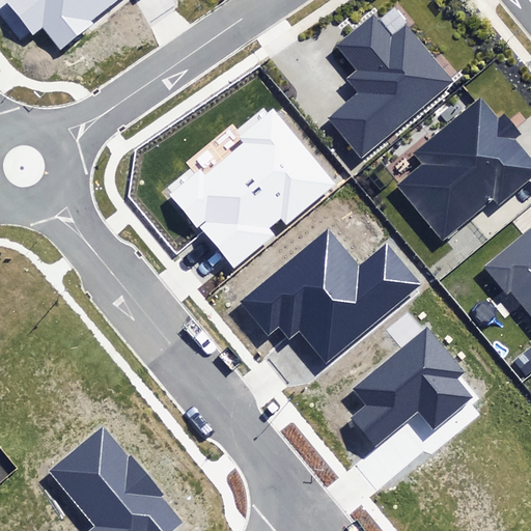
[(43,29),(59,50),(93,23),(89,19),(112,0),(0,0),(31,37),(43,29)]
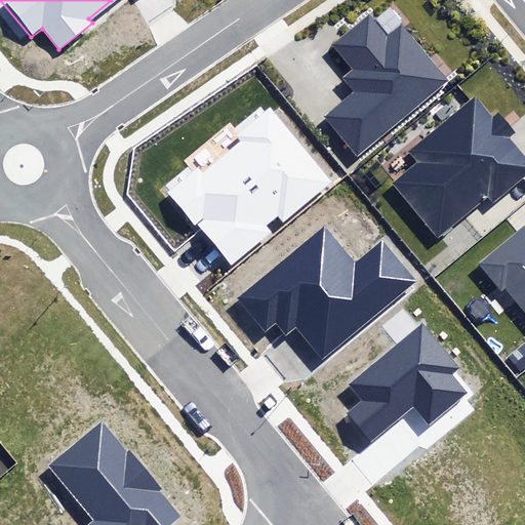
[(322,117),(356,156),(445,79),(400,29),(388,39),(368,16),(334,45),(354,68),(342,78),(354,90),(322,117)]
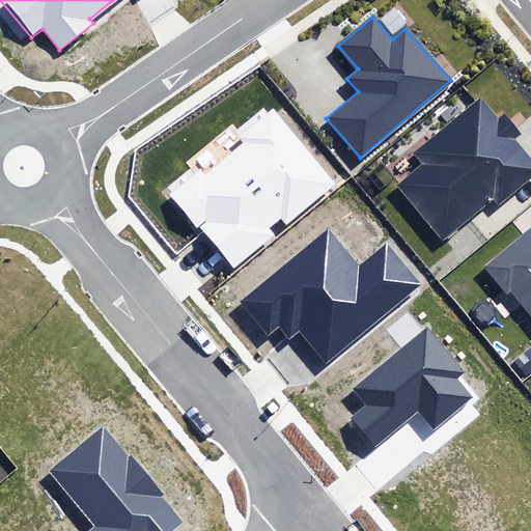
[(395,188),(441,242),(492,199),(499,206),(530,178),(530,156),(516,139),(522,134),(506,115),(498,121),(479,100),(416,152),(424,163),(395,188)]
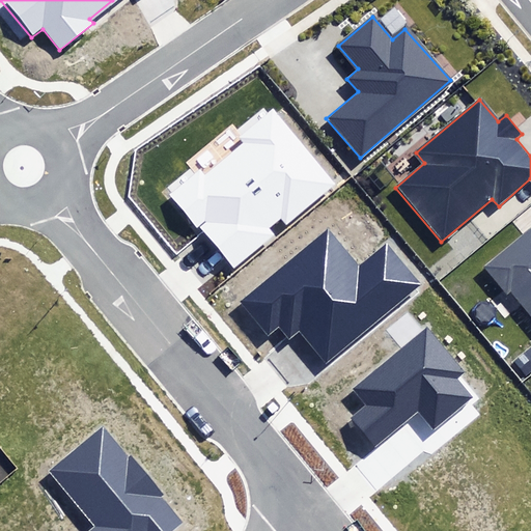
[(203,231),(233,268),(273,234),(268,228),(280,219),(286,226),(337,185),(273,107),(239,135),(246,144),(204,178),(199,172),(173,194),(203,231)]
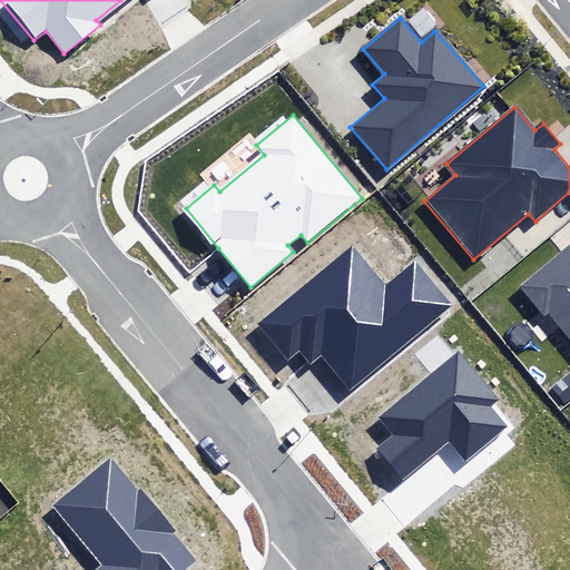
[(550,312),(569,336),(569,243),(519,285),(544,316),(550,312)]
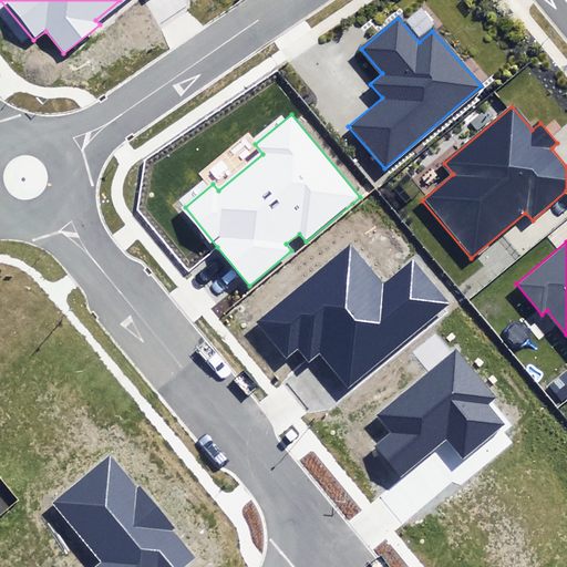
[(257,325),(286,359),(299,348),(310,361),(318,354),(347,389),(452,303),(415,258),(383,284),(352,247),(257,325)]
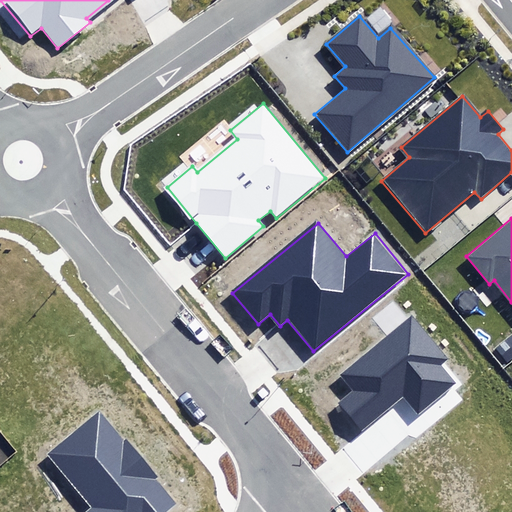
[(339,404),(361,430),(404,395),(418,413),(455,383),(442,368),(450,361),(413,316),(341,374),(354,391),(339,404)]
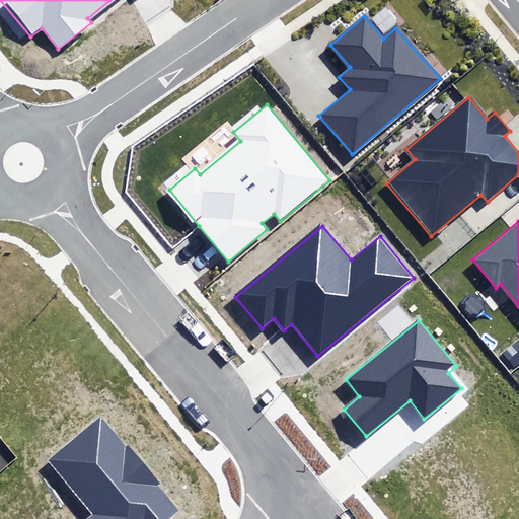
[(88,518),(167,518),(178,510),(158,486),(161,482),(128,443),(126,448),(99,418),(49,461),(93,515),(88,518)]
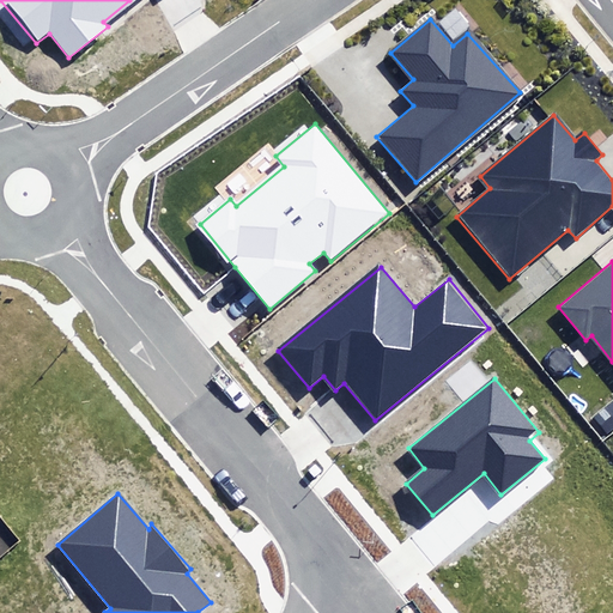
All buildings are outlined.
